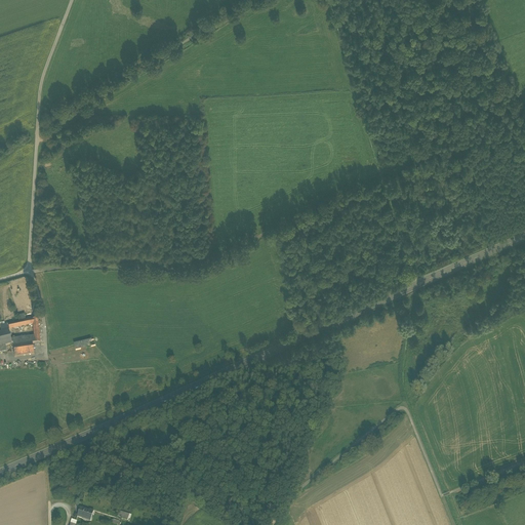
[(33,324),(34,330),(39,329),(38,318),(25,321),(18,322),(8,324),(9,329),(33,324)]
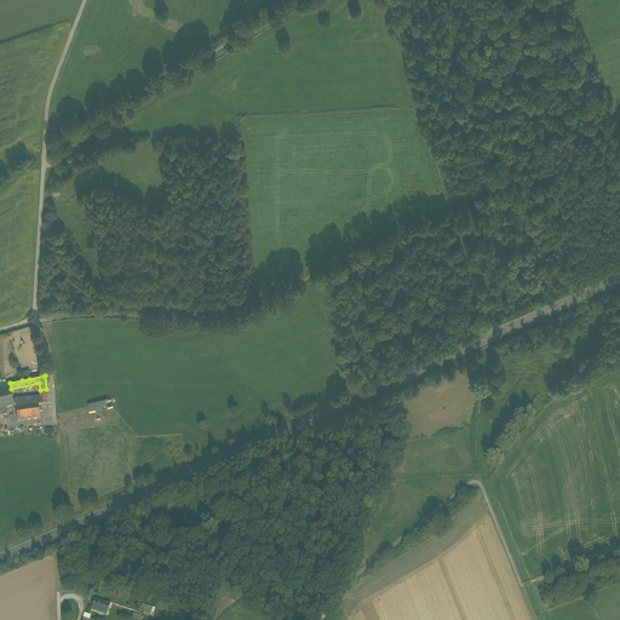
[(11,390),(9,390),(1,392),(0,392),(0,415),(0,417),(5,415),(4,413),(7,412),(6,408),(12,406),(15,406),(13,401),(11,390)]
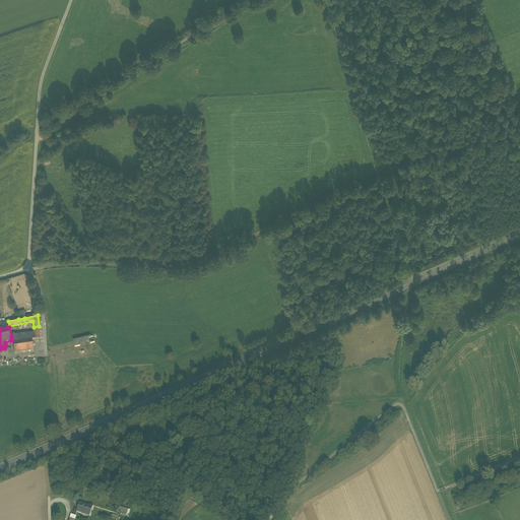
[(10,340),(11,344),(13,343),(13,342),(33,340),(35,340),(34,333),(11,336),(12,340),(10,340)]
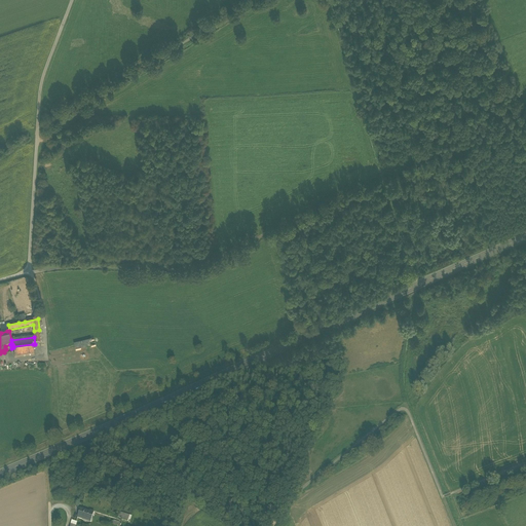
[(95,340),(74,344),(75,351),(96,346),(95,340)]
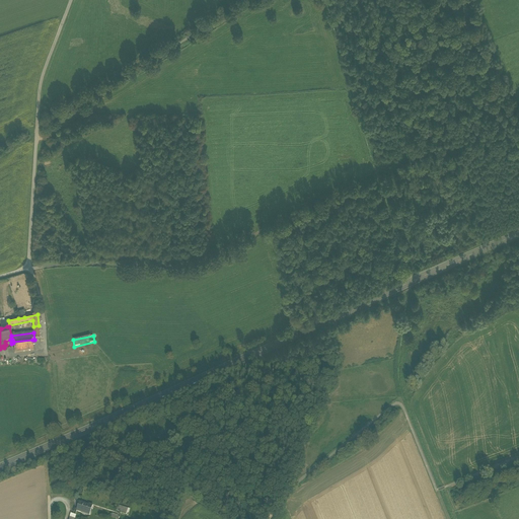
[(13,343),(14,353),(33,350),(32,340),(13,342),(13,343)]
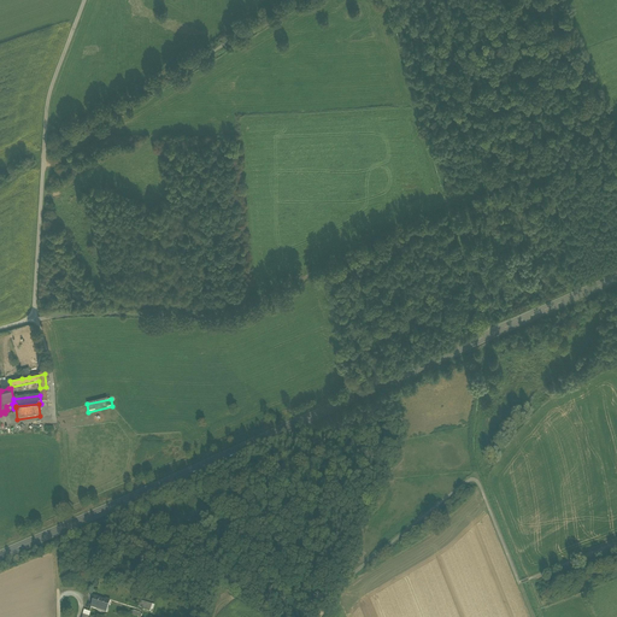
[(106,612),(110,601),(105,599),(105,601),(94,598),(90,607),(95,609),(100,612),(106,612)]
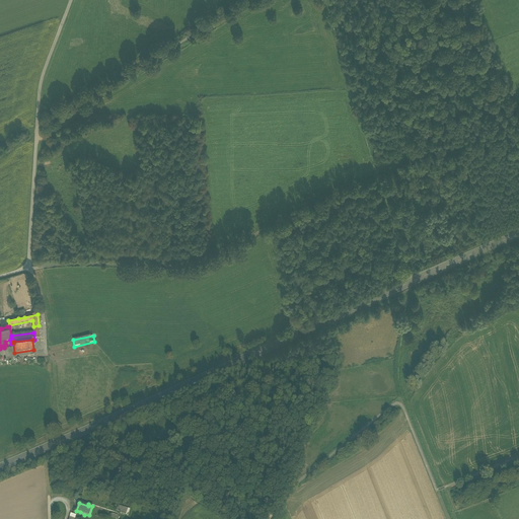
[(121,513),(128,515),(130,509),(118,505),(116,511),(120,512),(121,513)]
